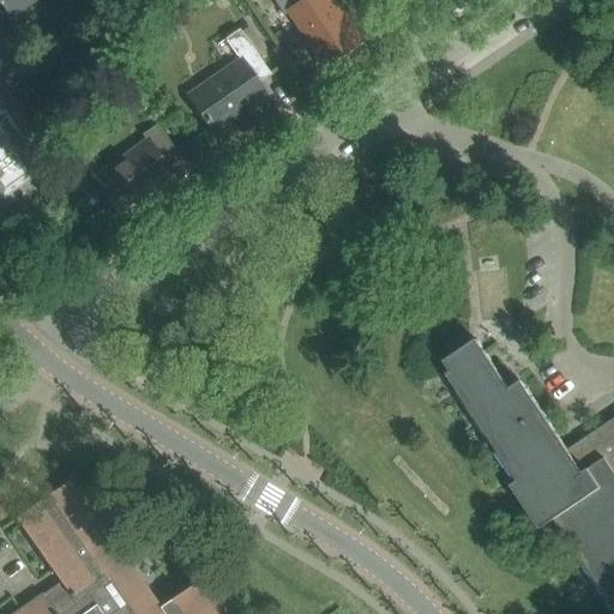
[(0,0),(0,11),(0,12),(4,11),(13,24),(30,13),(31,16),(41,10),(40,7),(42,5),(49,14),(44,18),(53,31),(74,17),(62,0),(0,0)]
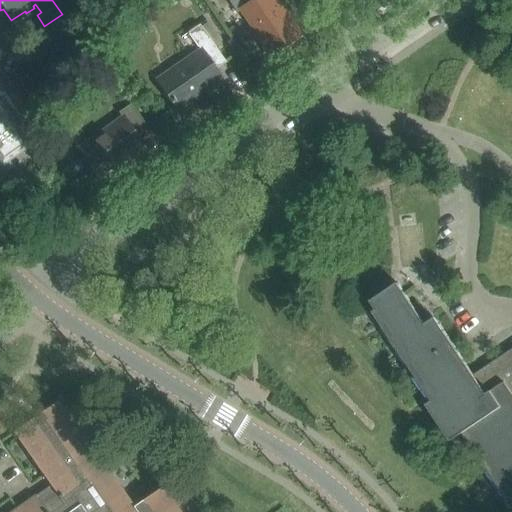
[(230,0),(228,1),(236,13),(241,10),(254,28),(253,29),(270,55),(299,36),(274,0),(230,0)]
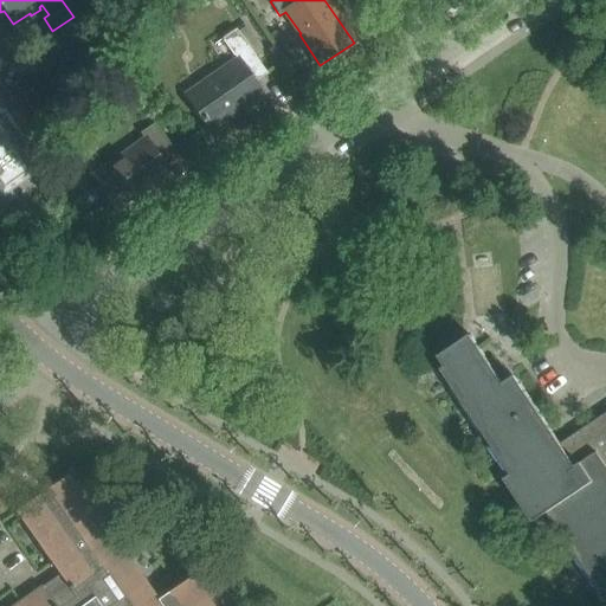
[(255,83),(268,73),(237,30),(223,39),(237,60),(187,96),(210,129),(262,92),(255,83)]
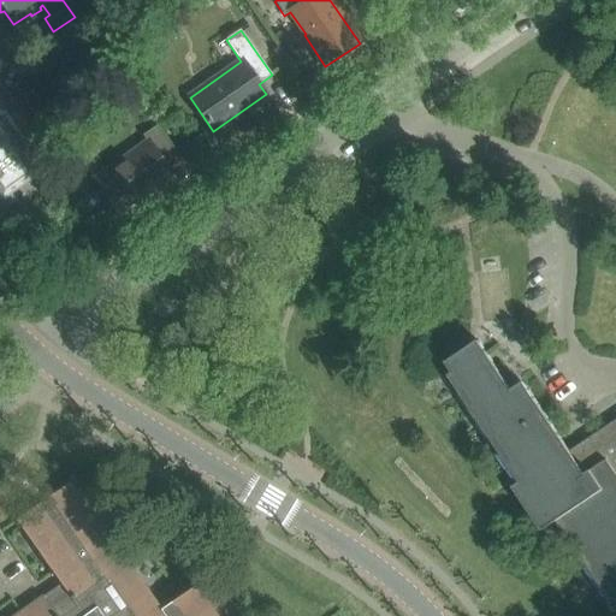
[(41,70),(5,94),(25,124),(61,101),(41,70)]
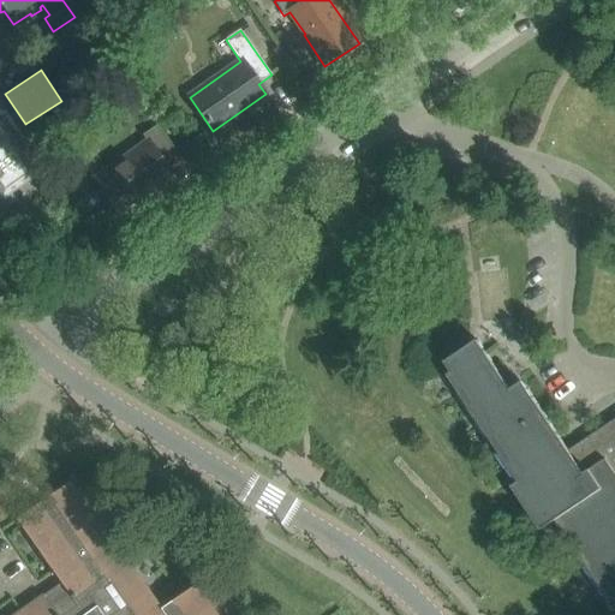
[(40,162),(0,105),(0,192),(3,196),(34,174),(30,168),(40,162)]
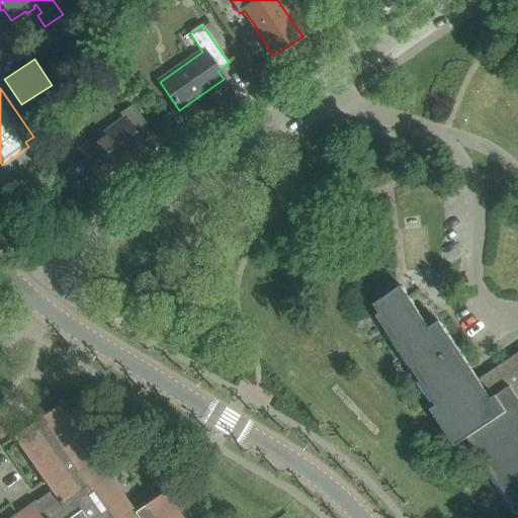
[(138,139),(149,131),(132,106),(120,114),(124,119),(79,151),(97,178),(130,156),(128,155),(143,145),(138,139)]
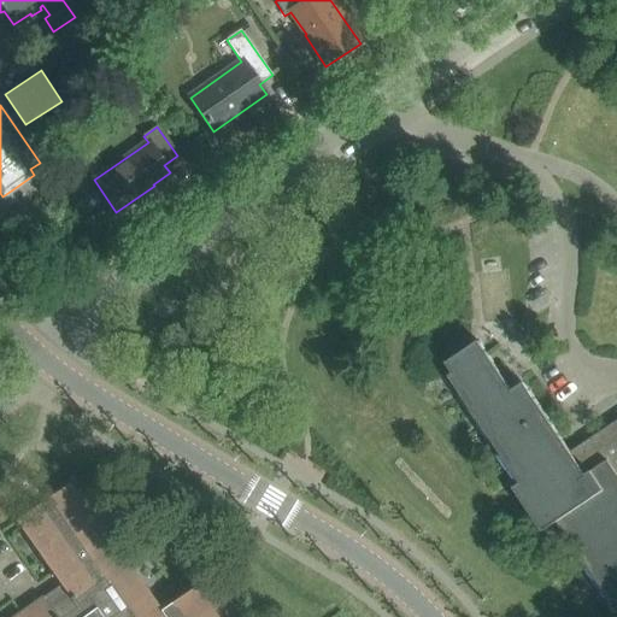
[(468,350),(447,363),(454,374),(450,376),(541,512),(534,517),(544,532),(558,522),(616,611),(616,421),(592,439),(593,441),(588,444),(573,456),(568,448),(529,389),(524,383),(512,392),(480,342),(468,350)]
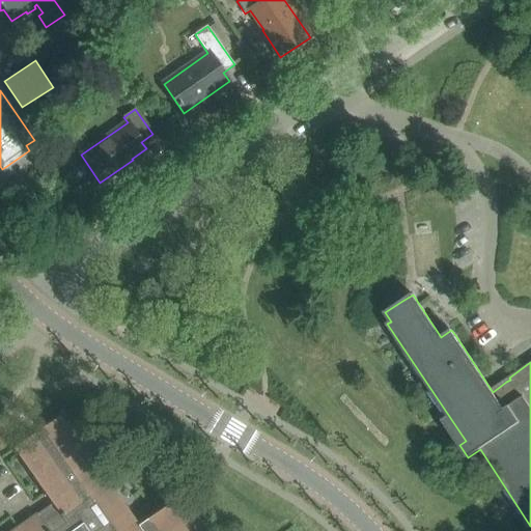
[(43,430),(34,437),(33,435),(14,448),(53,505),(49,508),(38,515),(36,513),(11,530),(187,530),(168,504),(138,525),(61,415),(40,428),(43,430)]
